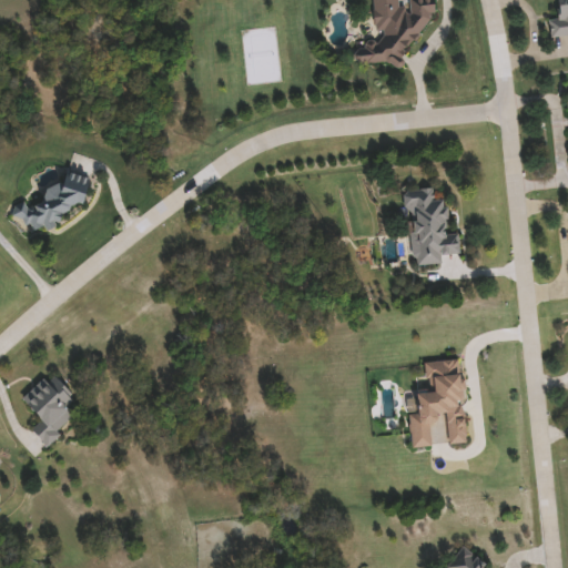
[(374,0),(429,0),(423,37),(402,47),(403,64),(357,68),(356,47),(377,46),(374,0)]
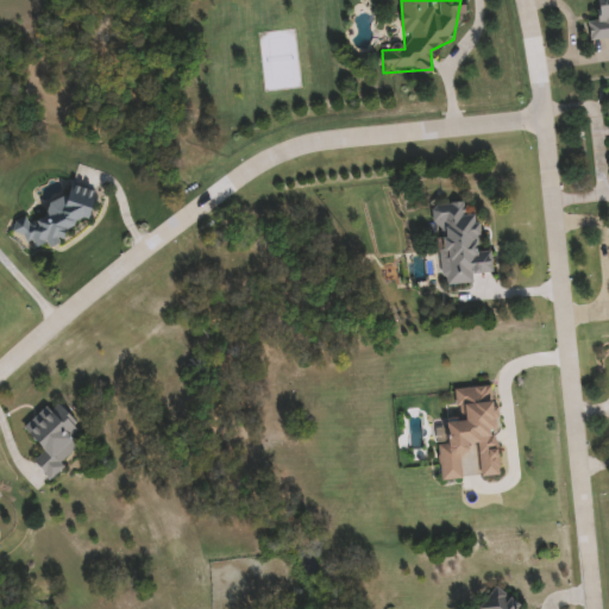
[(608,42),(592,44),(590,22),(603,20),(600,0),(608,0),(608,42)]
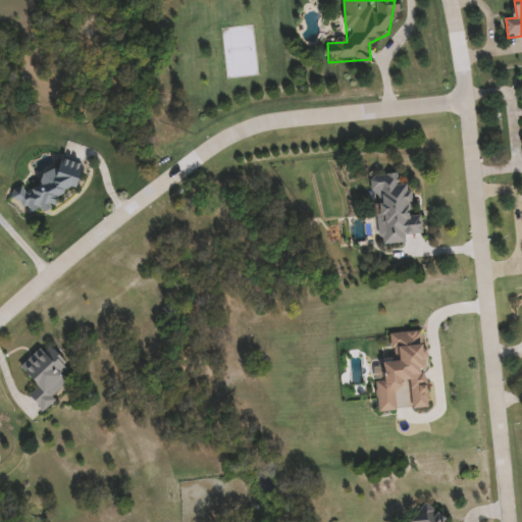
[(87,170),(74,190),(68,186),(50,216),(38,209),(35,213),(12,200),(20,186),(37,195),(60,155),(87,170)]
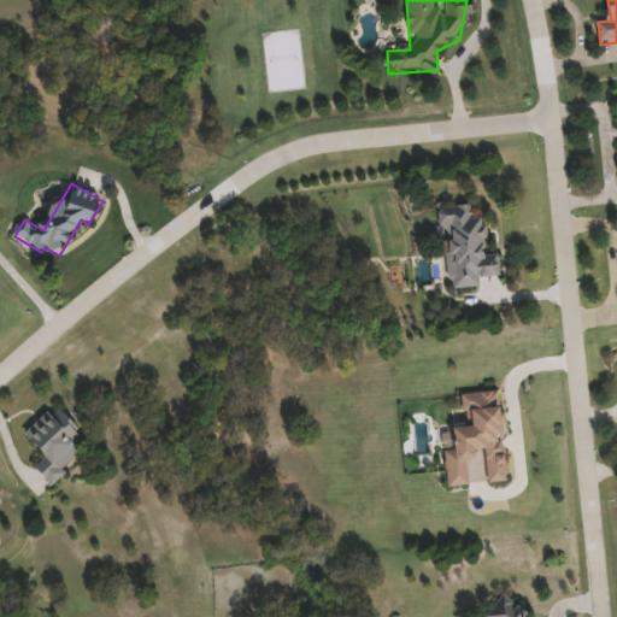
[(439,209),(472,206),(474,217),(486,216),(488,257),(499,257),(500,278),(481,280),(481,289),(451,292),(447,233),(440,233),(439,209)]
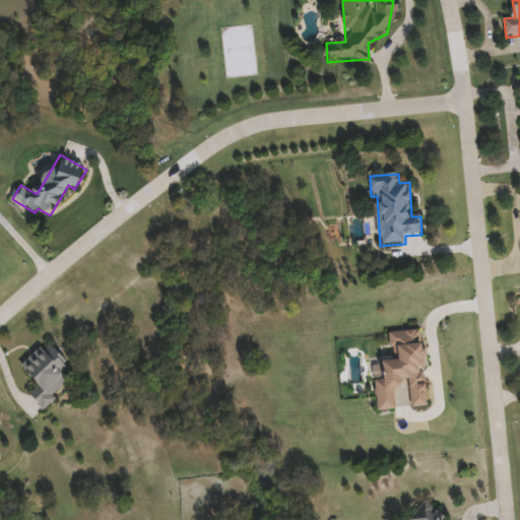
[(378,411),(376,372),(385,372),(384,360),(392,359),(391,333),(423,330),(428,406),(410,408),(409,388),(395,389),(396,409),(378,411)]
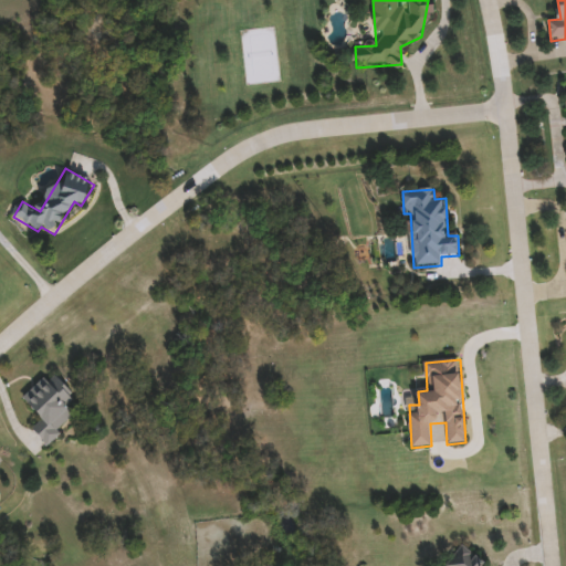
[(49,426),(24,398),(46,379),(51,385),(59,378),(85,410),(46,443),(39,433),(49,426)]
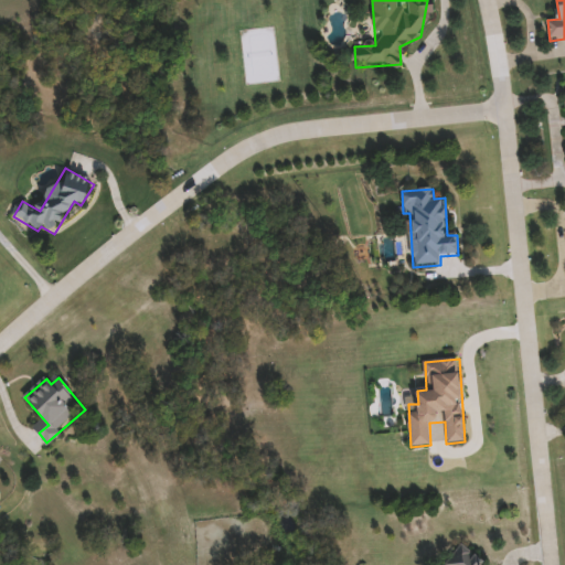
[(447,564),(447,554),(487,552),(487,564),(447,564)]
